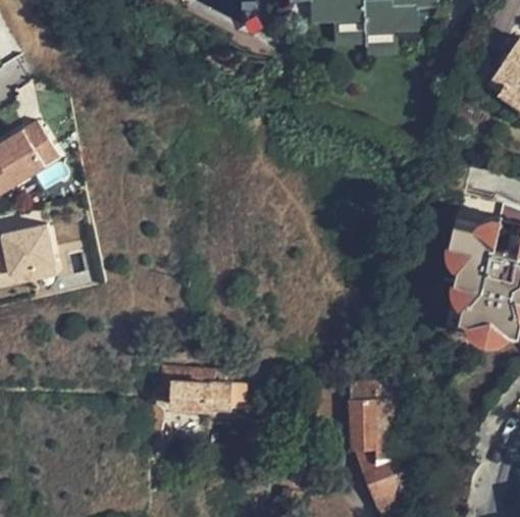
[(291,0),(292,19),(338,17),(338,31),(365,30),(366,43),(394,42),(394,22),(414,22),(434,21),(432,0),(291,0)]
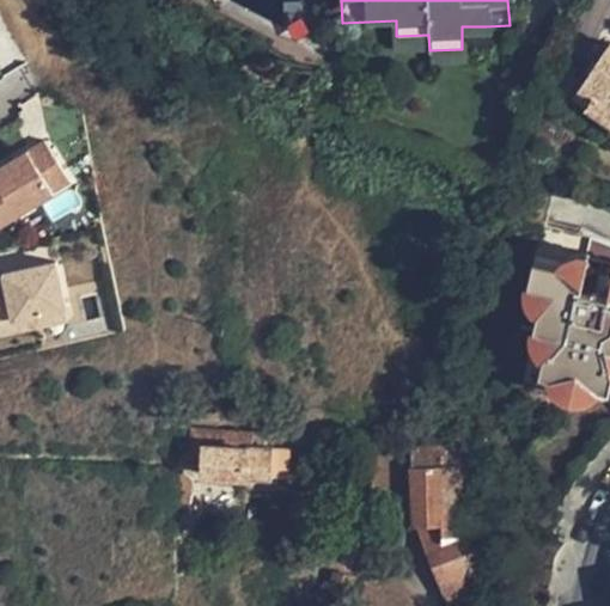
[(462,26),(462,49),(486,48),(486,26),(462,26)]
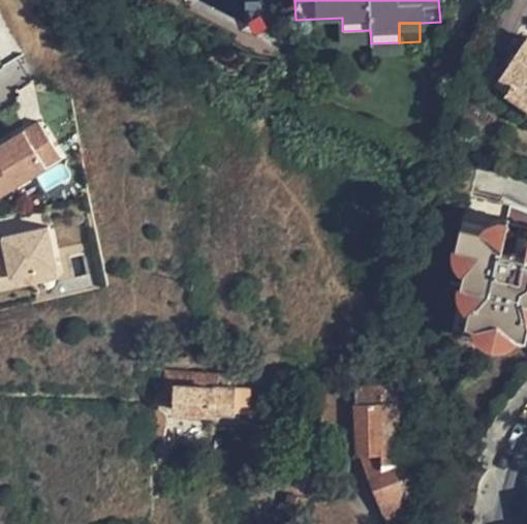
[(342,31),(342,43),(371,43),(370,30),(342,31)]
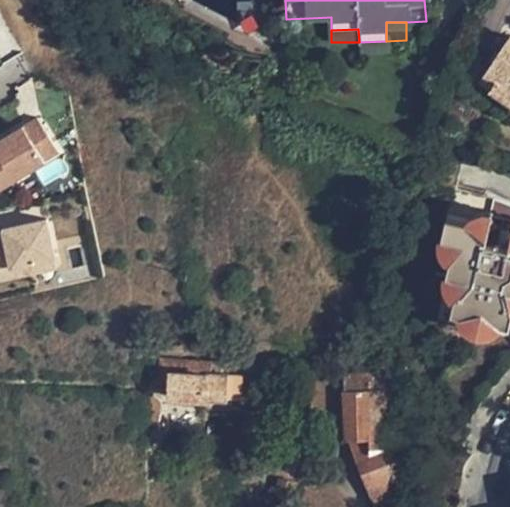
[(494,84),(509,94),(509,37),(479,85),(488,91),(494,84)]
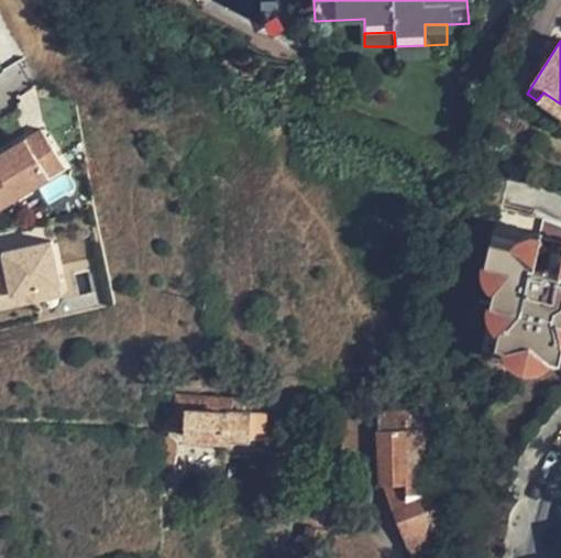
[(425,45),(395,46),(395,62),(426,61),(425,45)]
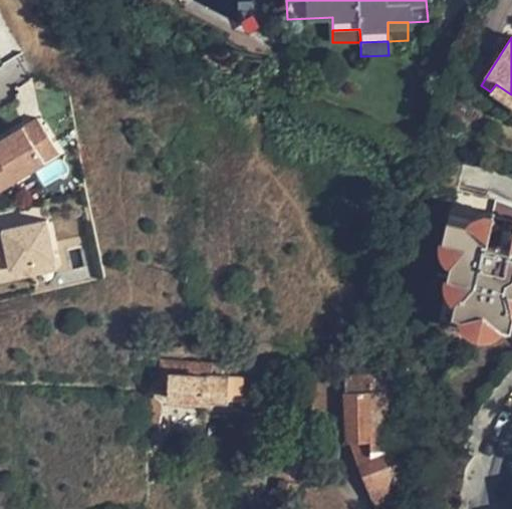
[(511,105),(511,94),(496,84),(490,91),(511,105)]
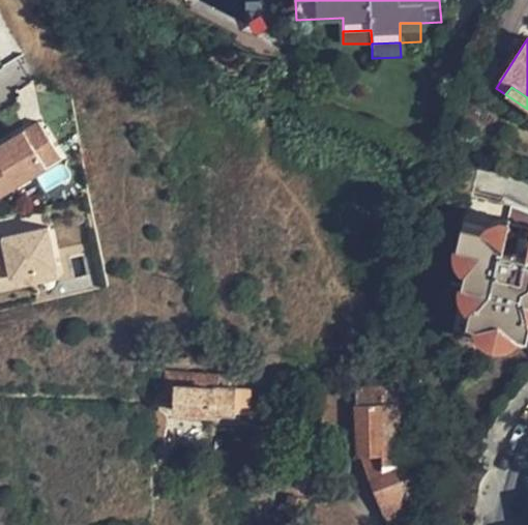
[(0,198),(64,165),(44,125),(0,147),(0,198)]
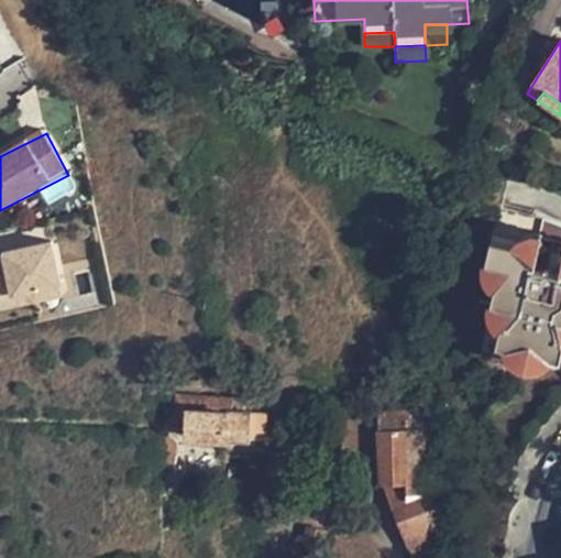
[(518,241),(513,244),(536,250),(539,237),(531,237),(525,238),(518,241)]
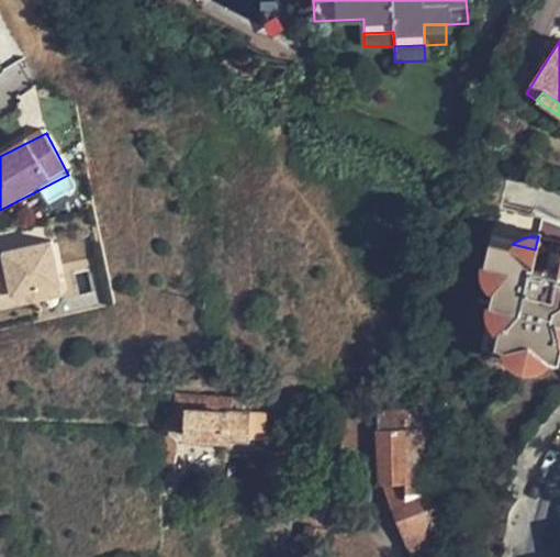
[(559,254),(559,241),(538,236),(535,249),(532,266),(557,271),(559,256),(559,254)]
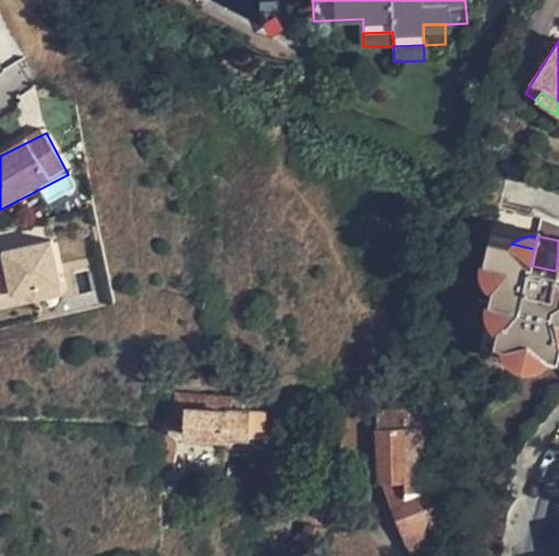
[(531,265),(534,249),(511,244),(487,238),(481,261),(493,264),(489,286),(485,302),(499,305),(493,327),(490,343),(500,345),(546,355),(556,359),(558,342),(558,254),(558,256),(556,271),(531,265)]
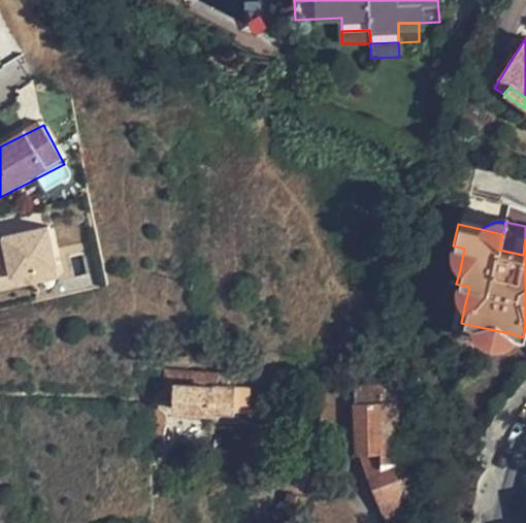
[(55,228),(0,235),(0,291),(62,283),(55,228)]
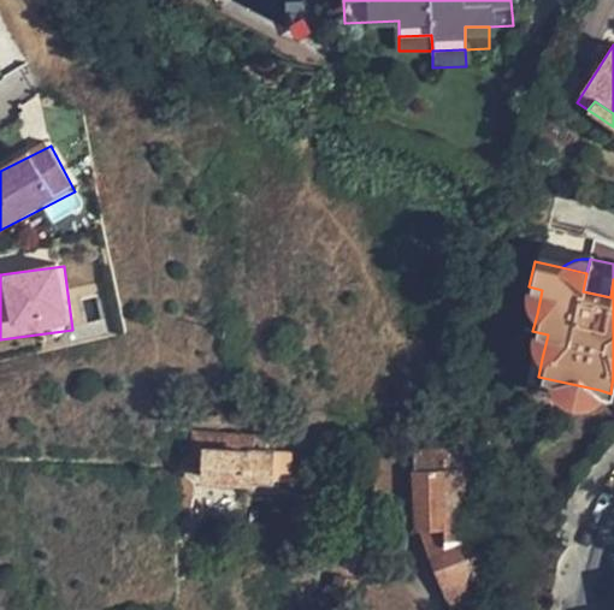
[(542,290),(529,286),(529,297),(530,302),(533,309),(537,314),(542,290)]
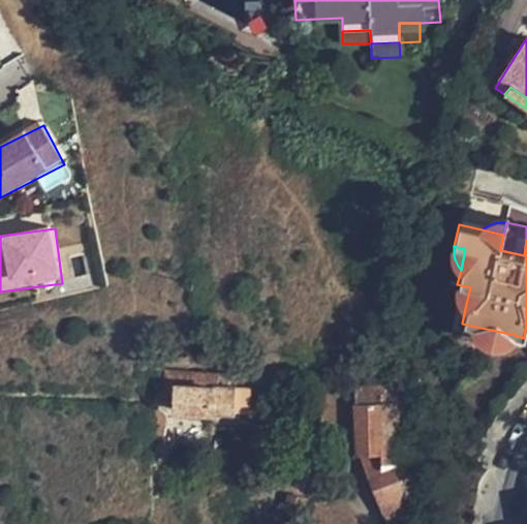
[(470,287),(457,284),(457,287),(458,297),(460,301),(465,308),(470,287)]
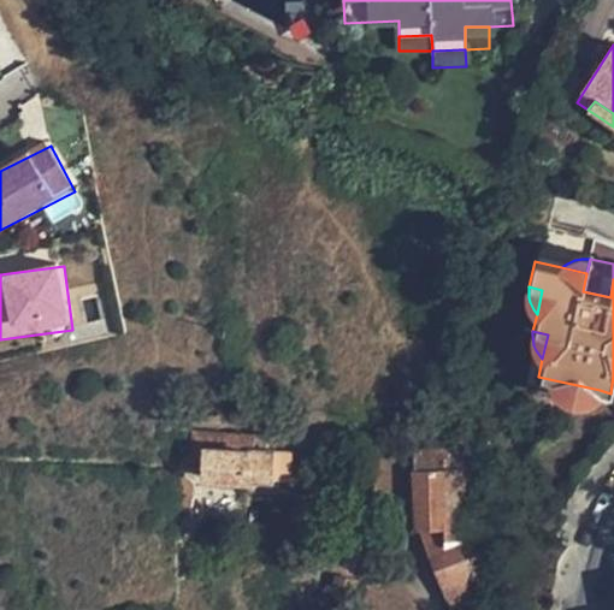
[(600,390),(549,379),(553,386),(558,392),(565,397),(571,400),(580,400),(585,400),(592,396),(600,390)]
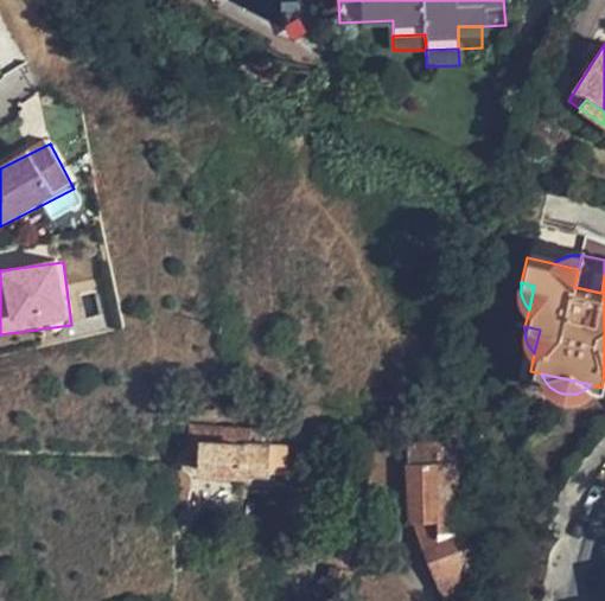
[(249,429),(186,428),(186,452),(198,452),(197,474),(284,478),(286,446),(249,445),(249,429)]
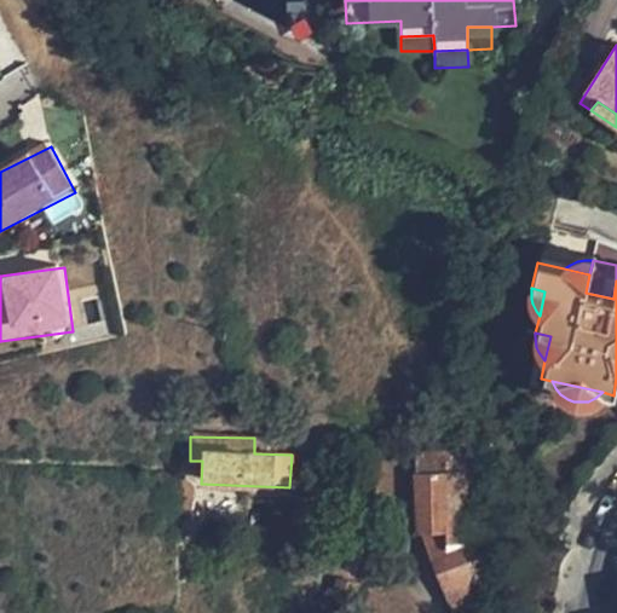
[(416,537),(422,537),(453,612),(494,612),(505,608),(491,576),(505,571),(489,532),(476,538),(472,538),(468,454),(414,456),(416,537)]
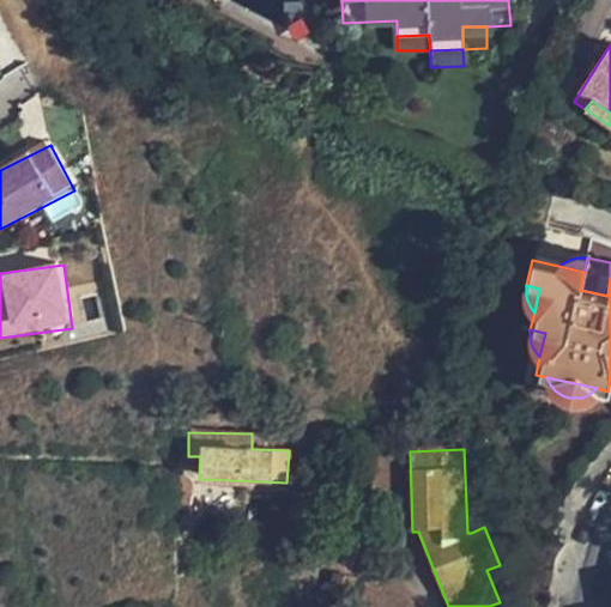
[(188,493),(176,493),(175,493),(174,516),(187,517),(188,493)]
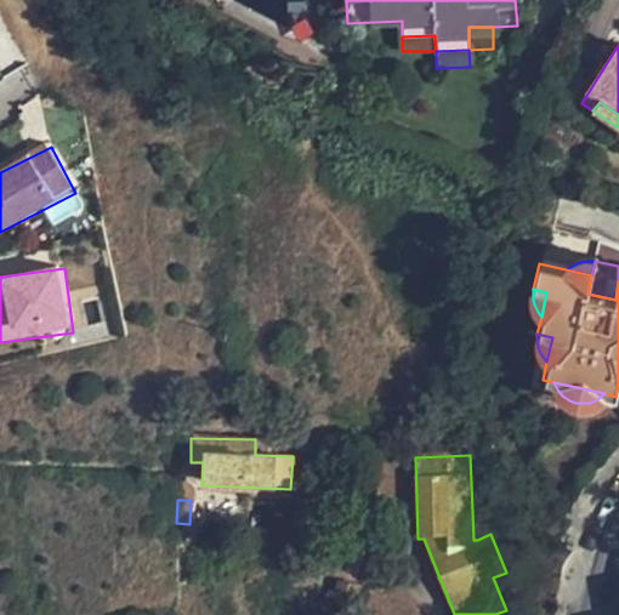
[(352,614),(357,588),(335,585),(329,614),(352,614)]
